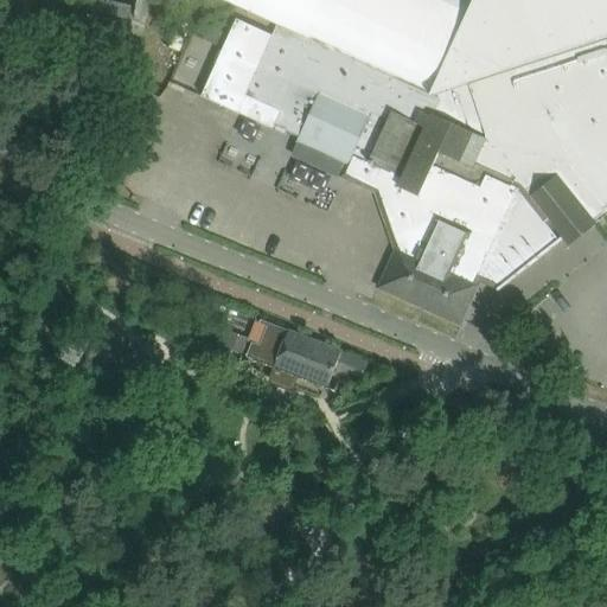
[(606,0),(224,0),(278,25),(273,36),(237,19),(202,96),(240,113),(275,129),(276,126),(287,131),(300,136),(299,140),(350,164),(345,174),(378,189),(387,213),(400,187),(427,127),(416,122),(421,112),(432,116),(433,114),(434,110),(435,108),(434,108),(438,101),(440,94),(455,101),(468,107),(505,125),(536,139),(534,142),(513,185),(521,189),(479,276),(499,286),(493,292),(496,293),(567,236),(560,227),(561,225),(563,228),(564,227),(562,224),(577,211),(580,215),(581,213),(579,210),(580,209),(588,218),(590,222),(606,209),(606,0)]
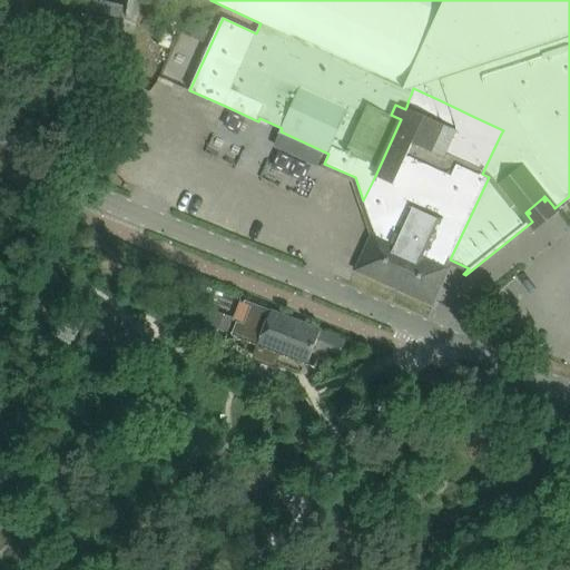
[(208,30),(185,20),(179,33),(203,43),(208,30)]
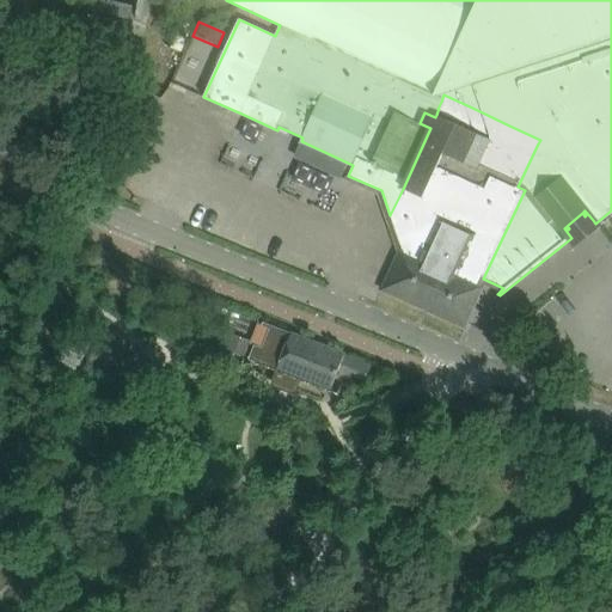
[(112,34),(106,47),(128,57),(135,44),(112,34)]
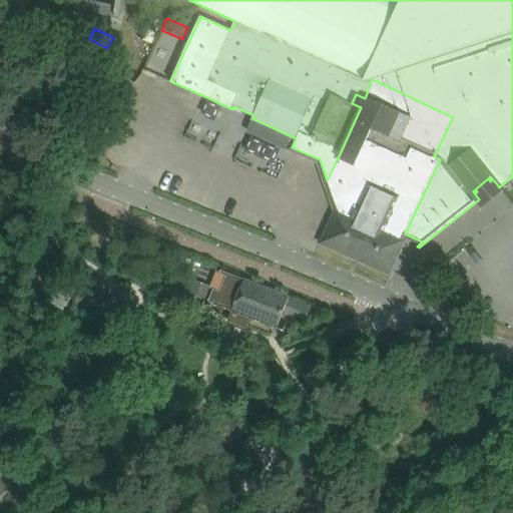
[(338,213),(326,240),(388,271),(405,233),(440,159),(434,156),(451,120),(453,117),(427,105),(396,90),(385,85),(372,79),(370,85),(367,91),(368,91),(367,93),(366,96),(365,98),(356,94),(352,103),(361,107),(338,158),(327,180),(338,213)]
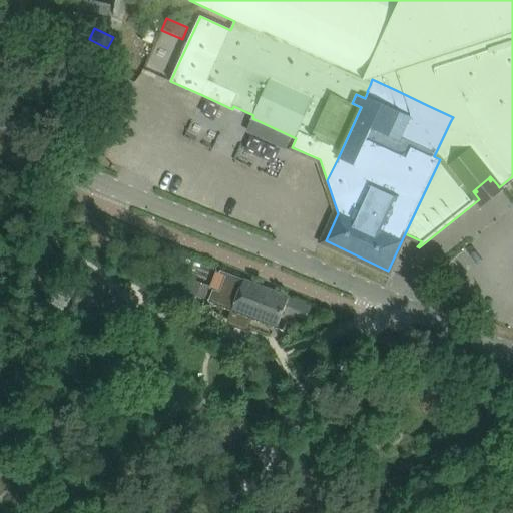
[(220,270),(208,301),(232,310),(227,322),(246,328),(251,317),(278,326),(280,322),(282,315),(290,297),(244,279),(220,270)]
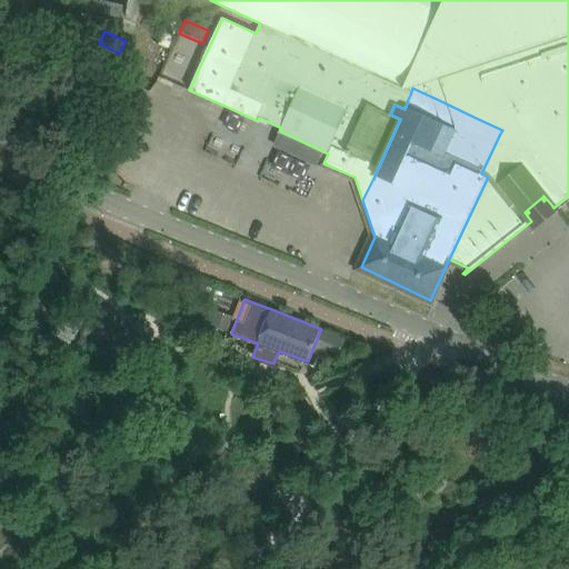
[(209,309),(205,323),(228,332),(233,318),(209,309)]
